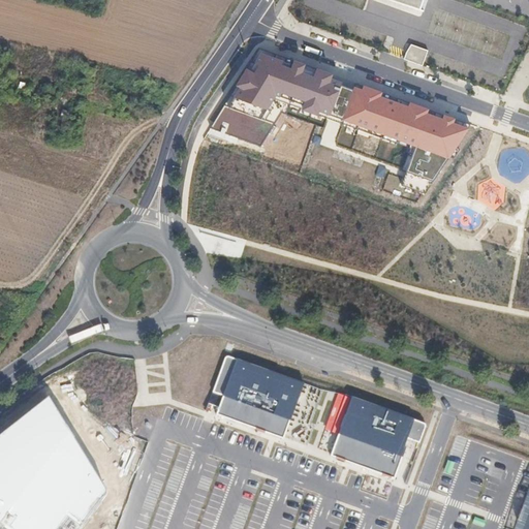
[(412,45),(406,62),(423,68),(429,53),(412,45)]
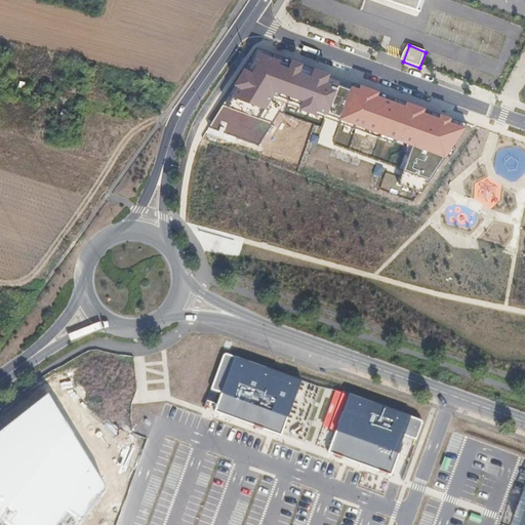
[(285,104),(412,148),(401,178),(419,186),(458,123),(257,49),(214,116),(264,135),(285,104)]
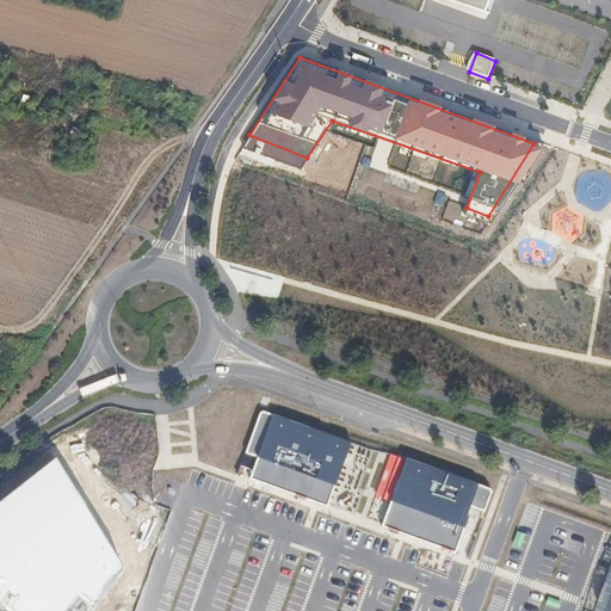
[(328,507),(352,443),(261,409),(241,466),(253,470),(250,479),(328,507)]
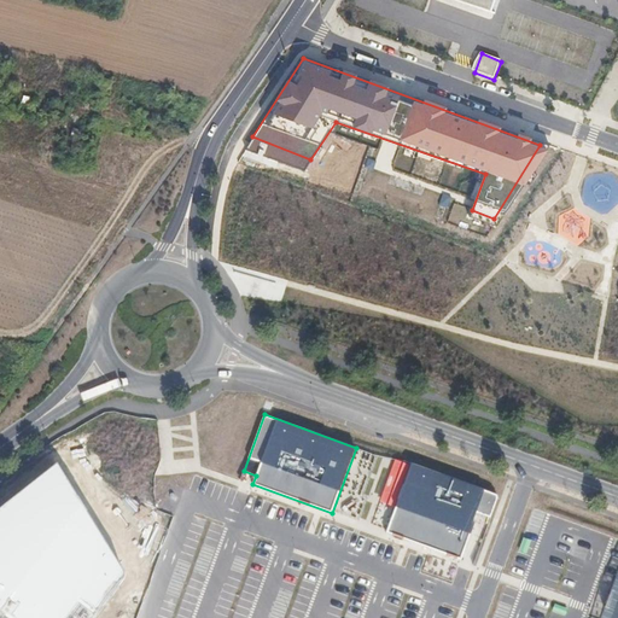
[(490,518),(497,499),(483,494),(484,490),(412,464),(386,534),(461,560),(474,523),(473,523),(476,513),(490,518)]
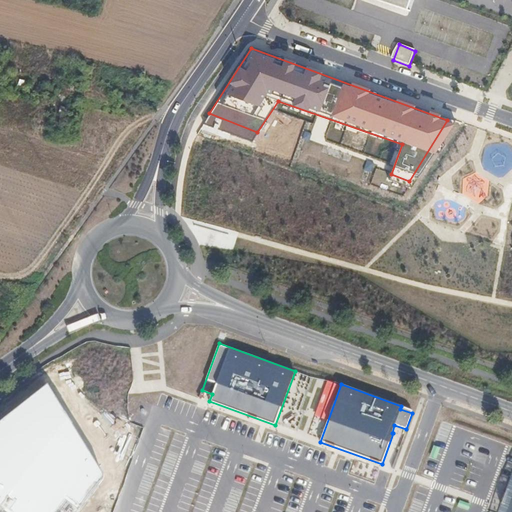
[(102,471),(47,387),(0,423),(0,511),(78,511),(99,484),(102,471)]
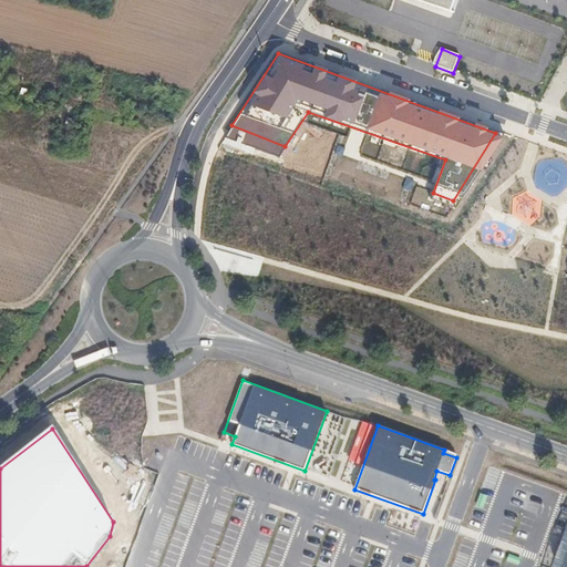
[(566,566),(566,544),(560,542),(555,557),(565,562),(563,566),(566,566)]
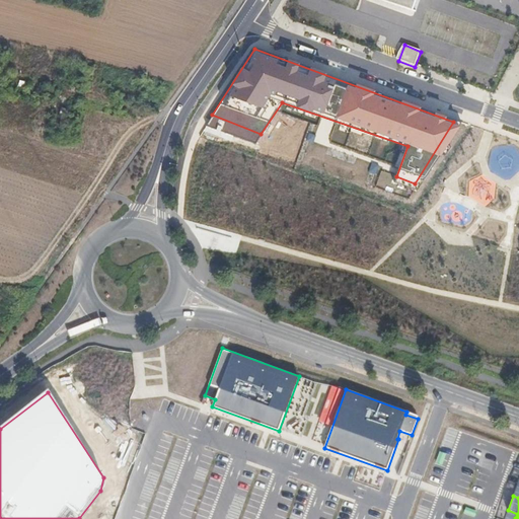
[(515,518),(517,514),(508,510),(504,518),(515,518)]
